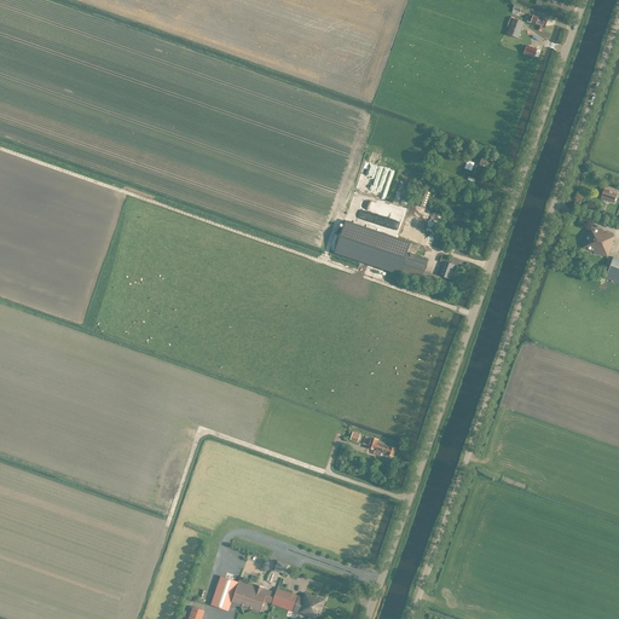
[(538,18),(538,16),(533,15),(530,23),(538,25),(537,29),(541,30),(542,27),(544,28),(547,22),(538,18)]
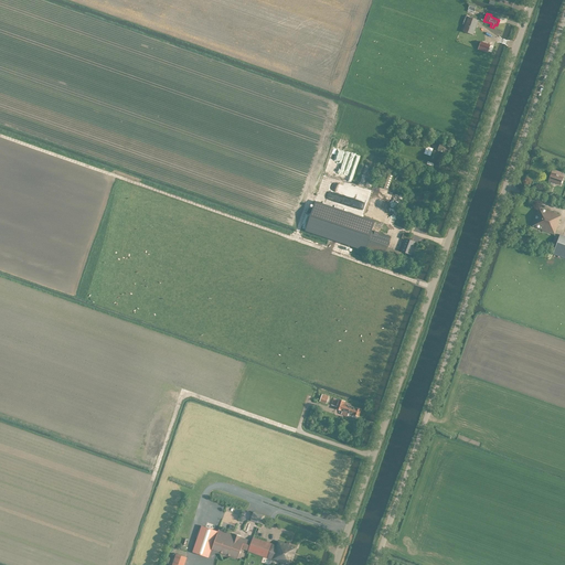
[(462,31),(472,34),(478,20),(465,16),(462,23),(465,24),(462,31)]
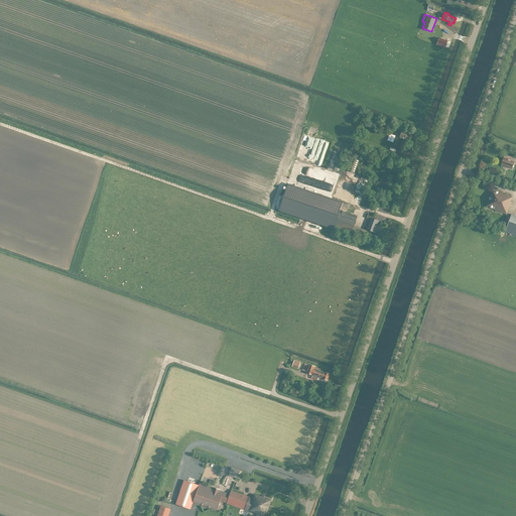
[(447,41),(438,38),(436,44),(445,47),(447,41)]
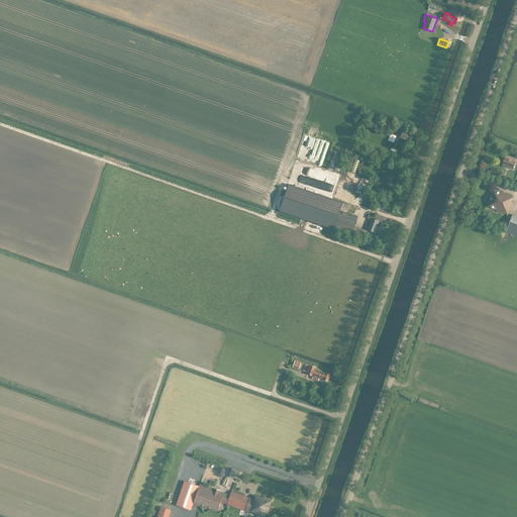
[(390,137),(396,139),(398,132),(392,130),(390,137)]
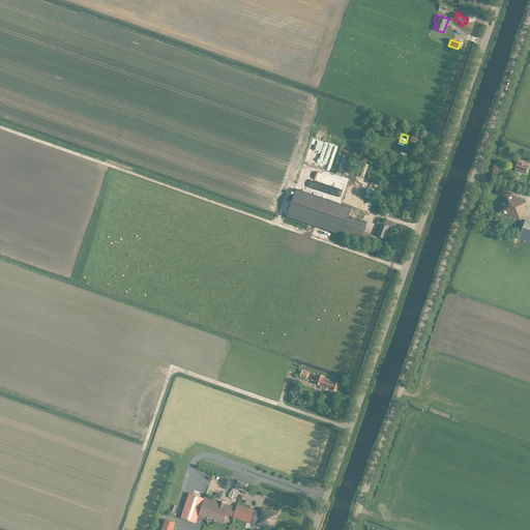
[(410,141),(419,144),(421,138),(412,135),(410,141)]
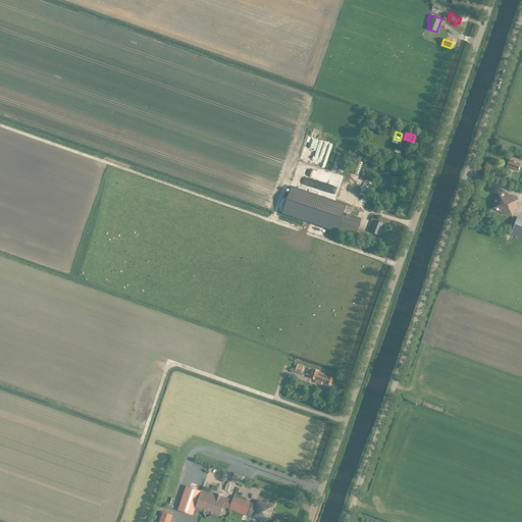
[(351,172),(359,175),(366,152),(358,150),(354,161),(351,172)]
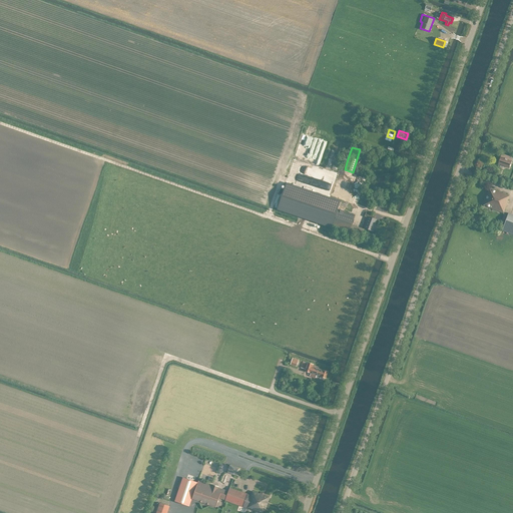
[(498,163),(509,167),(512,156),(502,153),(501,156),(498,163)]
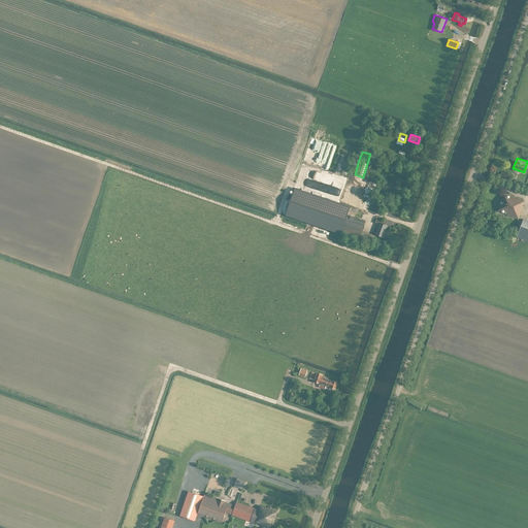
[(350,196),(356,180),(351,179),(345,194),(350,196)]
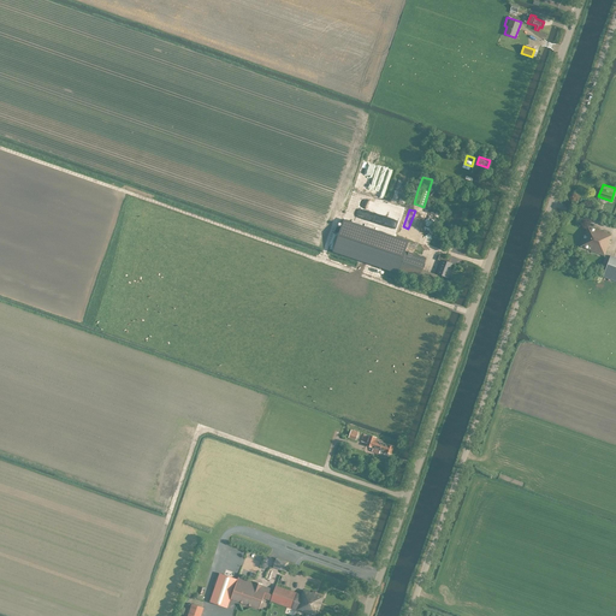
[(426,258),(406,250),(408,242),(343,220),(332,250),(419,279),(426,258)]
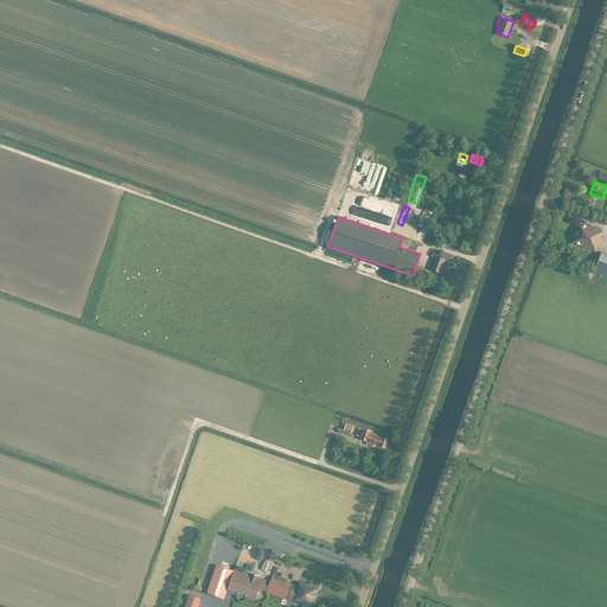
[(600,237),(602,231),(580,223),(573,243),(596,251),(601,237),(600,237)]
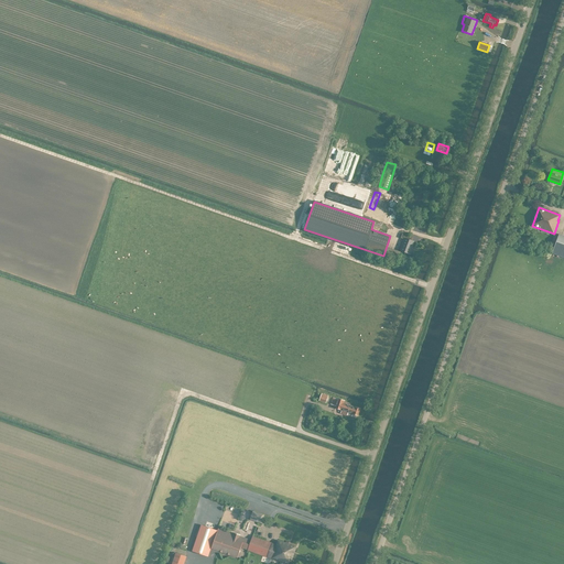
[(563,234),(560,232),(553,252),(563,256),(563,234)]
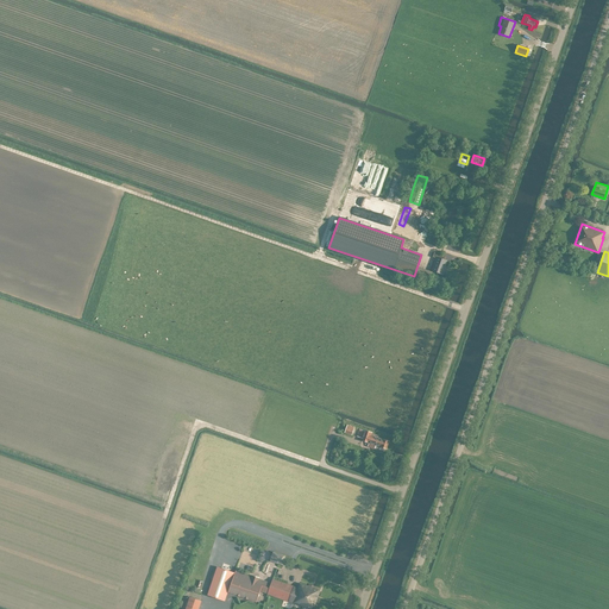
[(444,259),(445,256),(434,252),(432,257),(435,258),(432,270),(444,275),(446,268),(445,267),(447,261),(444,259)]
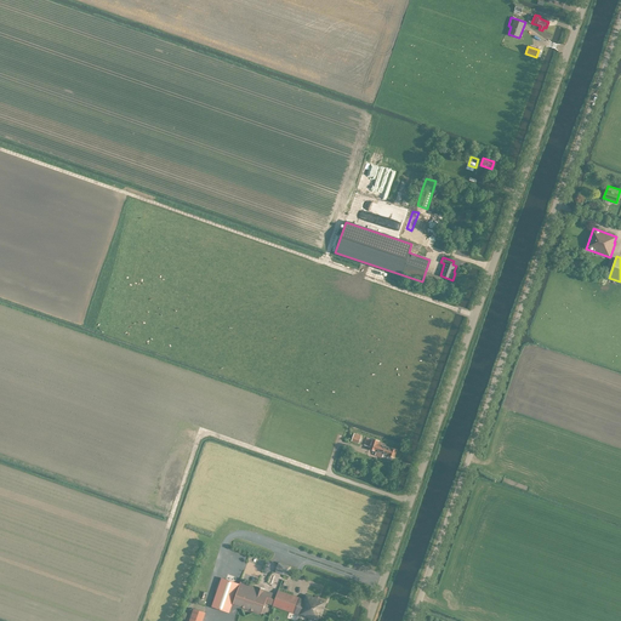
[(427,281),(438,284),(440,277),(431,273),(427,281)]
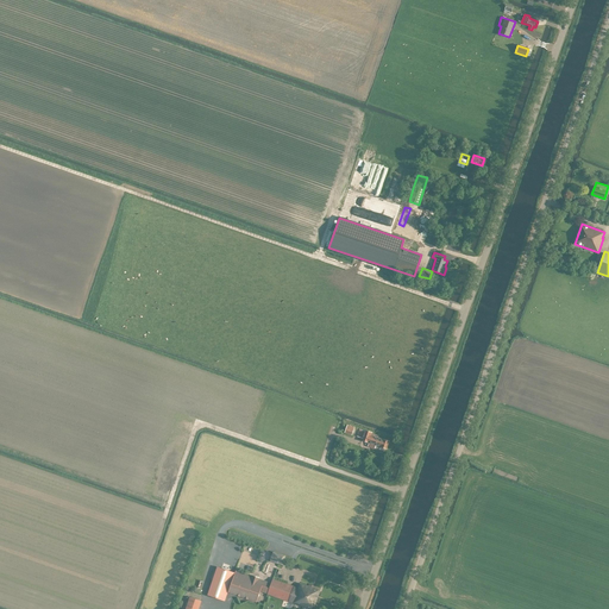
[(369,441),(368,446),(374,449),(375,445),(387,449),(390,441),(378,437),(378,435),(371,433),(372,432),(365,429),(364,431),(359,429),(357,435),(362,438),(369,441)]
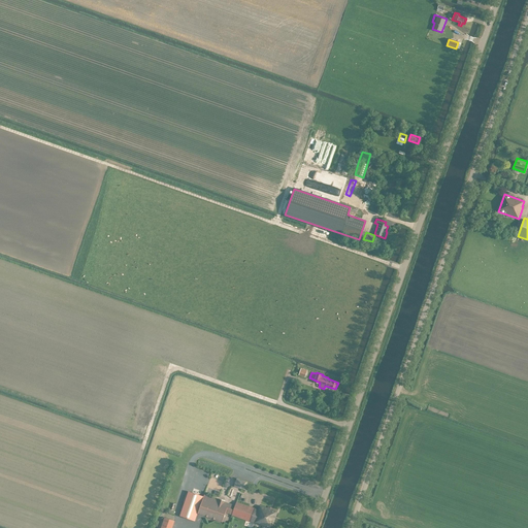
[(234,486),(249,491),(252,484),(237,477),(234,486)]
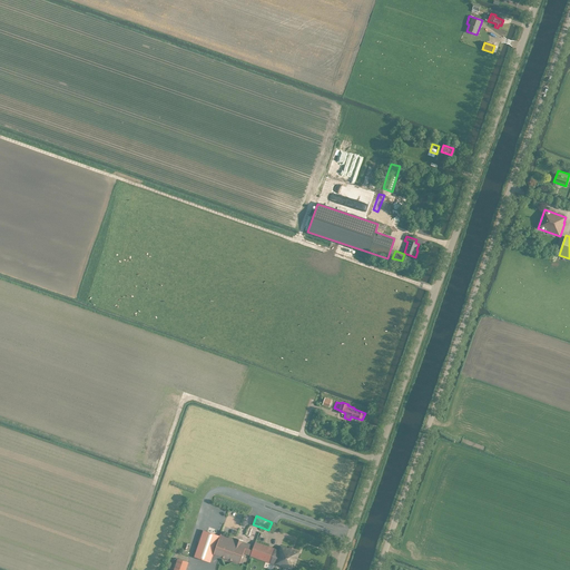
[(251,556),(291,569),(293,569),(300,552),(290,549),(290,548),(286,547),(285,547),(281,546),(278,549),(255,541),(254,546),(222,533),(220,536),(204,530),(195,557),(210,562),(213,554),(241,563),(244,552),(251,556)]
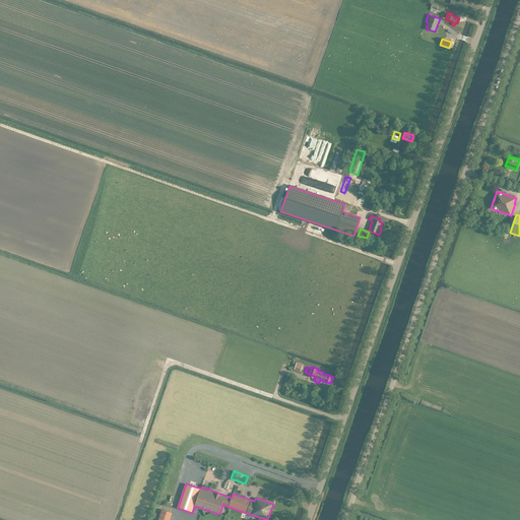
[(169,519),(172,513),(163,510),(158,519),(169,519)]
